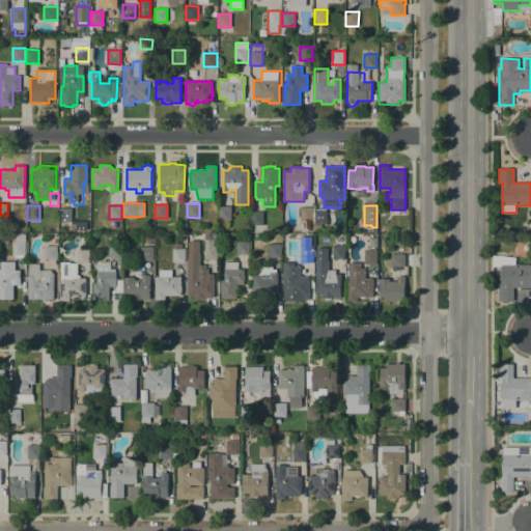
[(219,206),(231,206),(231,220),(219,220),(219,206)]
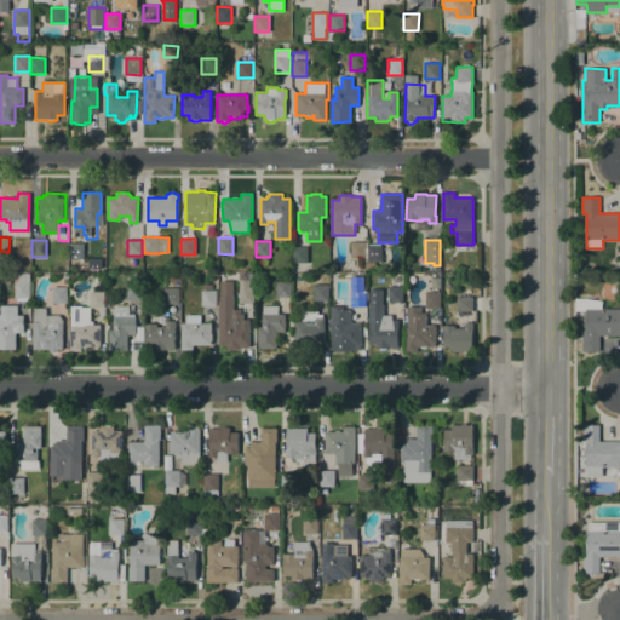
[(366,258),(350,258),(350,242),(366,242),(366,258)]
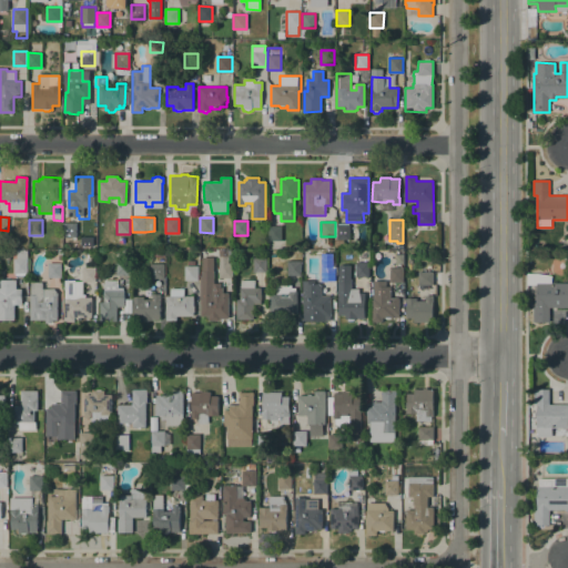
[(63,237),(63,223),(77,223),(77,237),(74,237),(74,242),(68,242),(69,237),(63,237)]
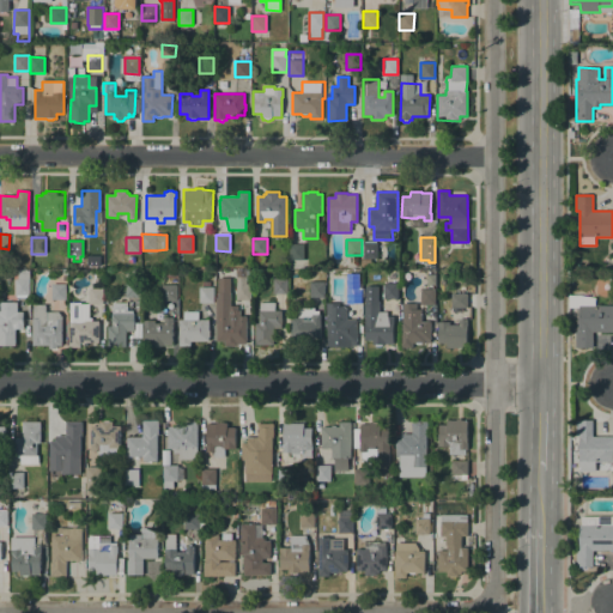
[(363,242),(377,242),(377,259),(363,259),(363,242)]
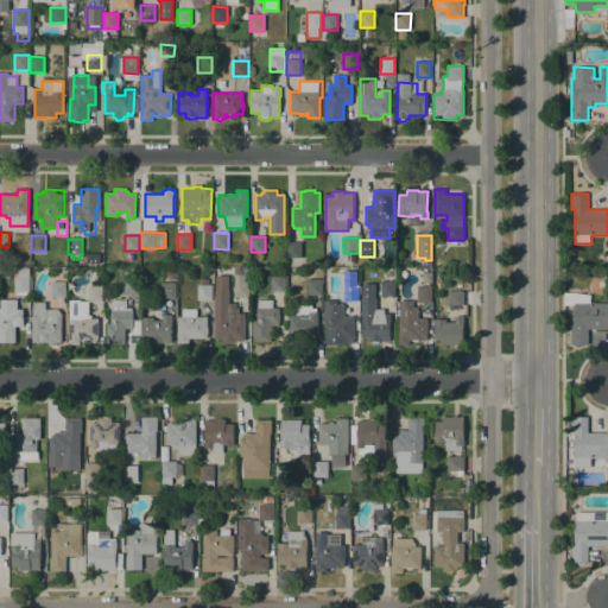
[(287,242),(302,241),(302,258),(287,258),(287,242)]
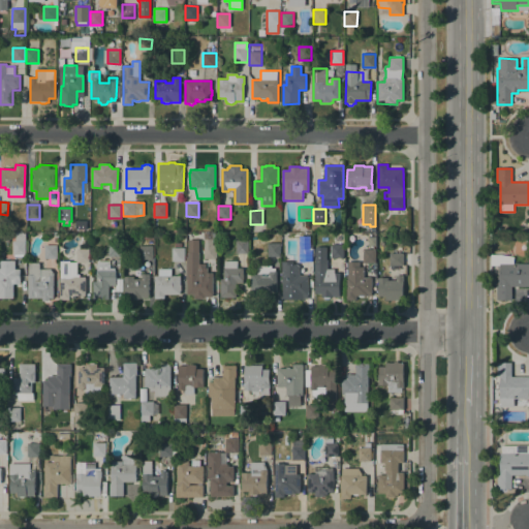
[(26,234),(25,255),(12,254),(12,241),(16,241),(16,234),(26,234)]
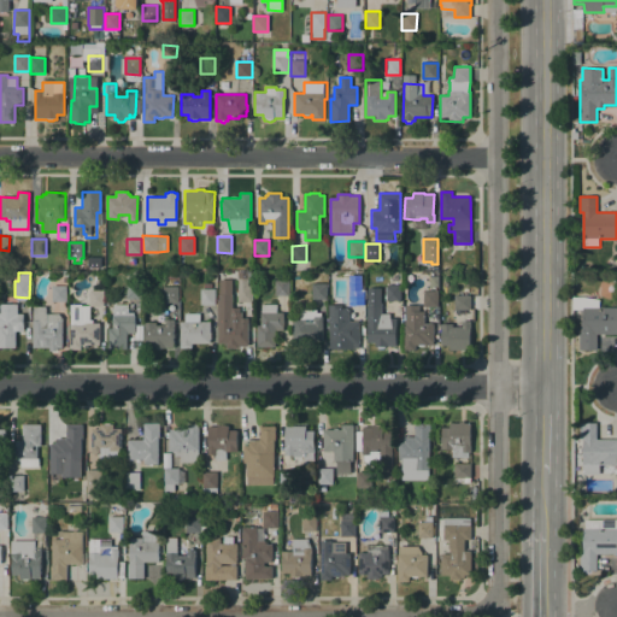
[(238,303),(238,272),(251,272),(251,278),(248,278),(248,286),(252,286),(253,301),(238,303)]
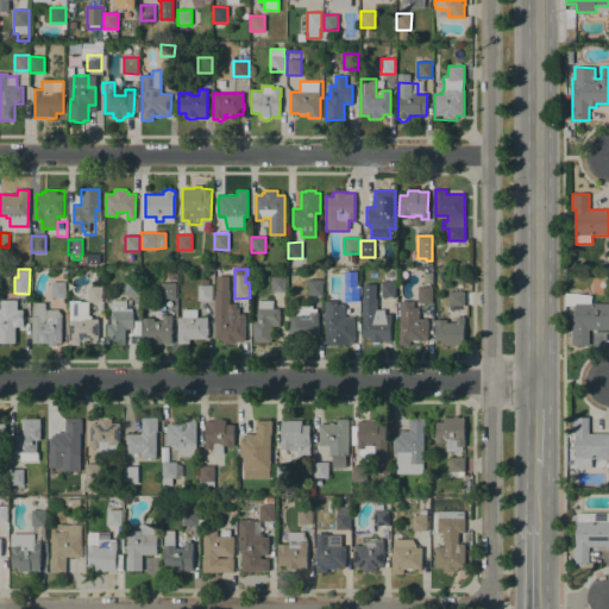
[(139,272),(139,280),(139,295),(138,295),(138,296),(126,296),(126,295),(125,295),(125,280),(126,280),(126,272),(139,272)]
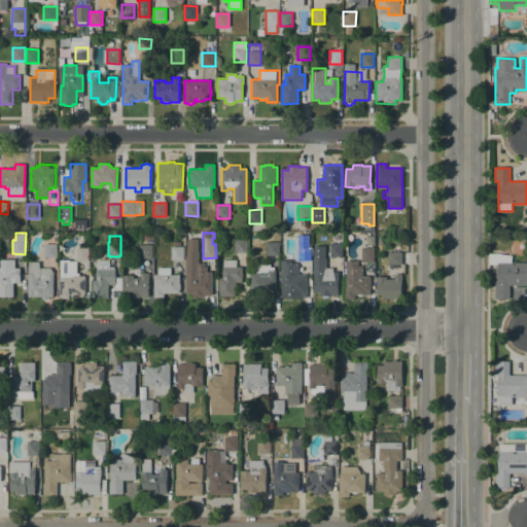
[(187,238),(199,238),(198,262),(204,262),(204,267),(207,267),(207,272),(212,272),(212,295),(204,295),(204,297),(194,297),(194,293),(186,293),(186,283),(186,256),(186,251),(187,238)]
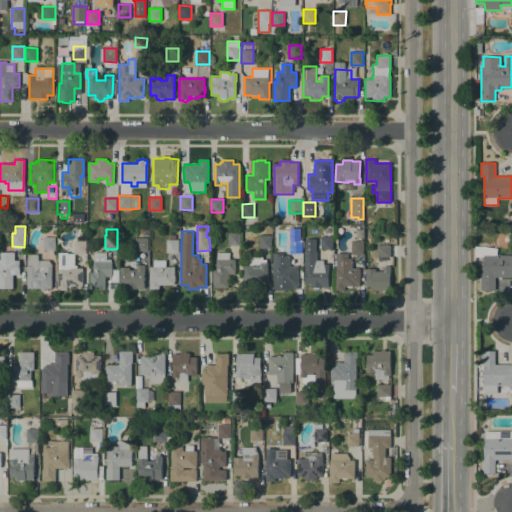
[(228,232),(240,232),(240,246),(228,245),(228,232)]
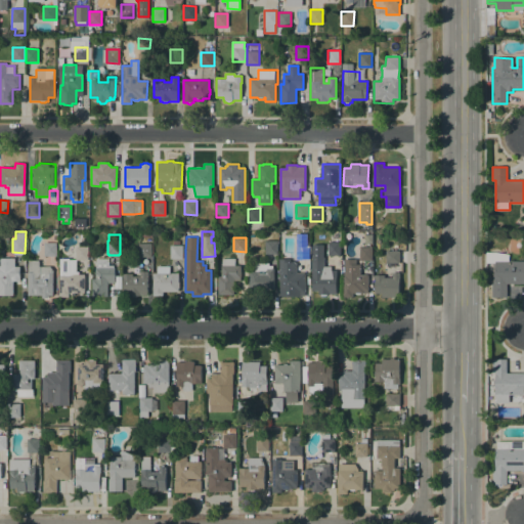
[(182,246),(182,259),(170,259),(170,245),(173,245),(173,241),(180,241),(180,246),(182,246)]
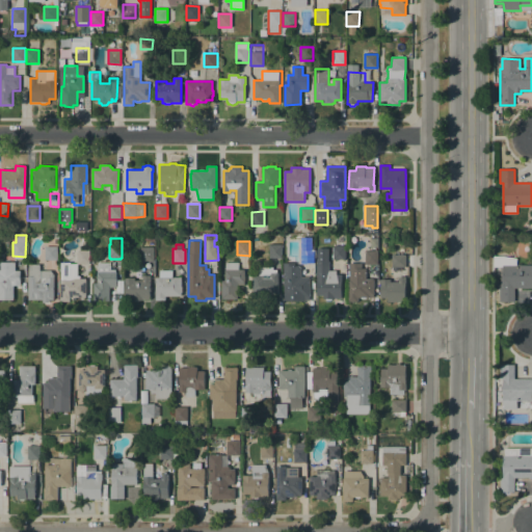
[(269,244),(282,244),(282,258),(269,258),(269,244)]
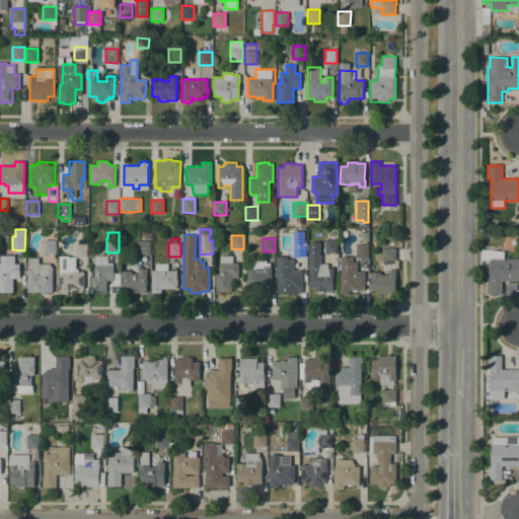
[(325,239),(338,240),(337,253),(325,253),(325,239)]
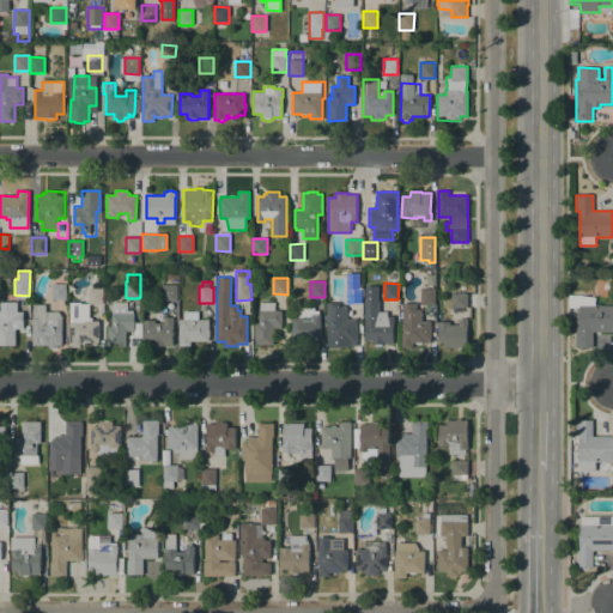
[(52,284),(66,284),(66,299),(52,299),(52,284)]
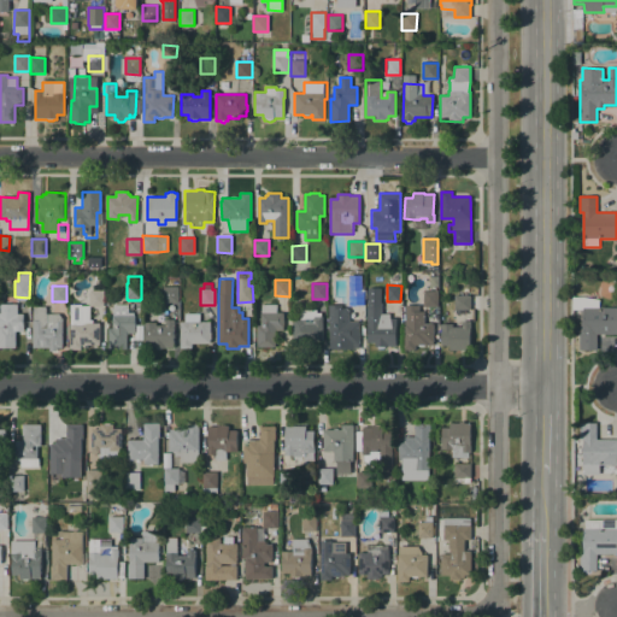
[(178,287),(178,303),(163,303),(163,286),(178,287)]
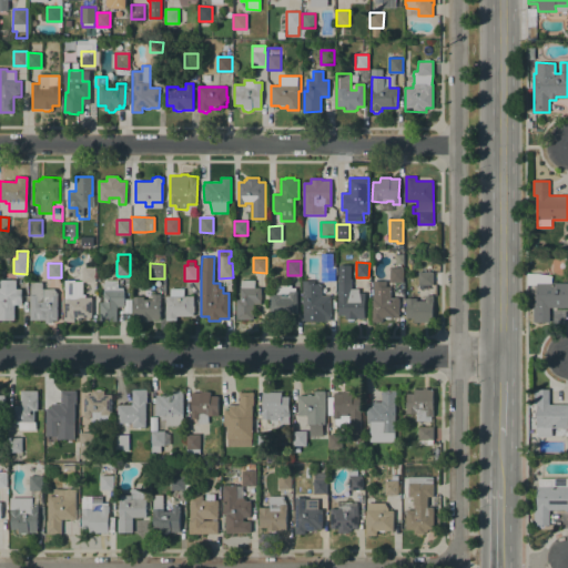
[(338,264),(351,264),(351,279),(352,279),(352,288),(359,288),(359,293),(365,293),(365,301),(365,318),(356,318),(356,320),(355,320),(353,321),(348,321),(347,320),(345,320),(345,315),(338,315),(337,281),(340,281),(338,264)]
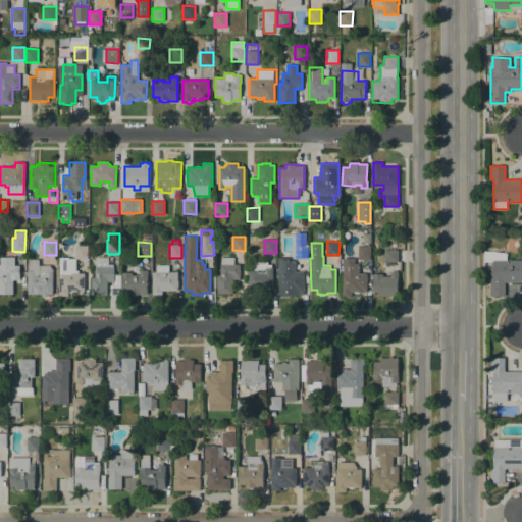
[(296,244),(308,244),(308,258),(296,258),(296,244)]
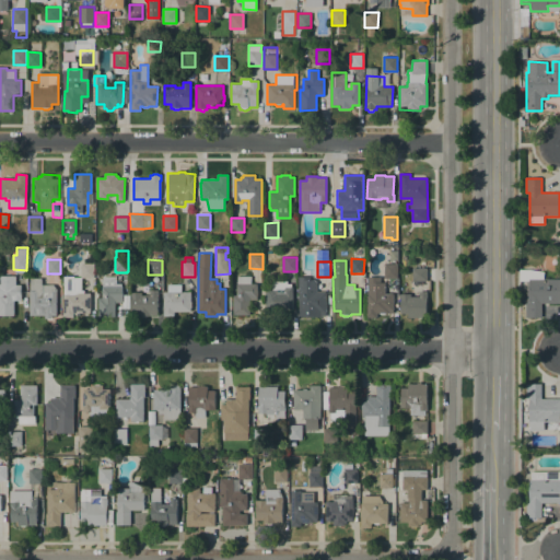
[(94,263),(94,278),(82,278),(81,278),(81,263),(94,263)]
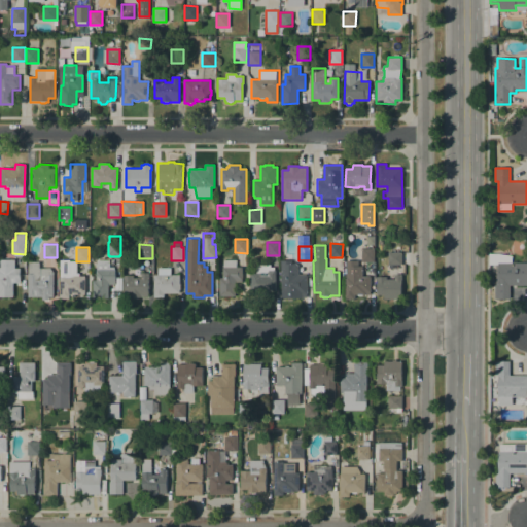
[(362,248),(375,248),(375,261),(362,261),(362,248)]
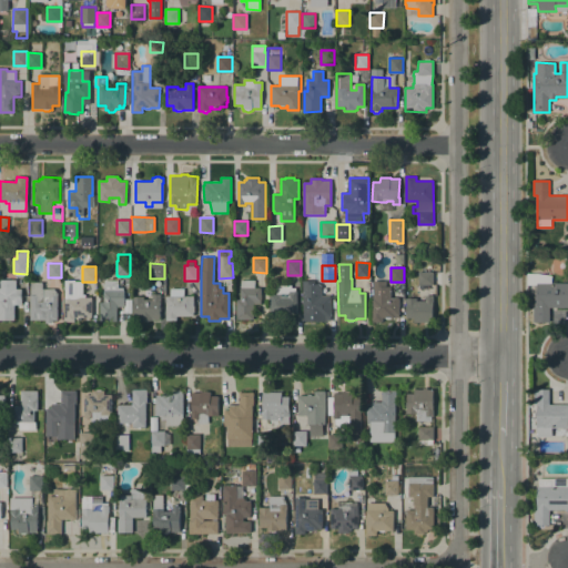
[(433,272),(433,285),(418,285),(418,272),(433,272)]
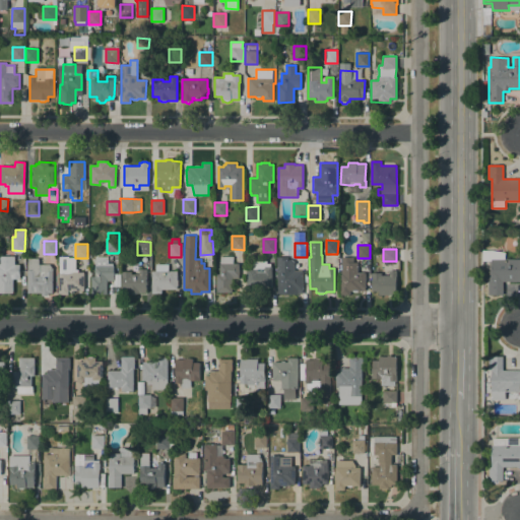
[(505,252),(505,259),(519,259),(519,281),(504,281),(504,295),(489,295),(489,281),(490,281),(490,269),(483,269),(483,250),(492,250),(505,252)]
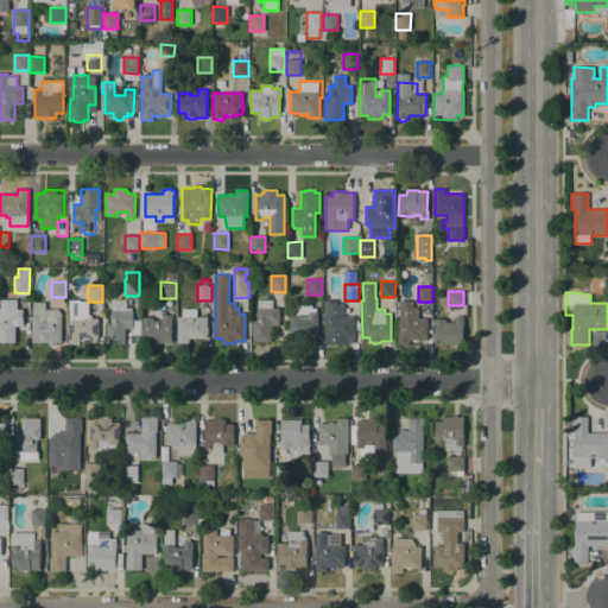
[(17,309),(24,310),(23,327),(16,327),(16,343),(0,342),(0,298),(17,299),(17,303),(17,309)]
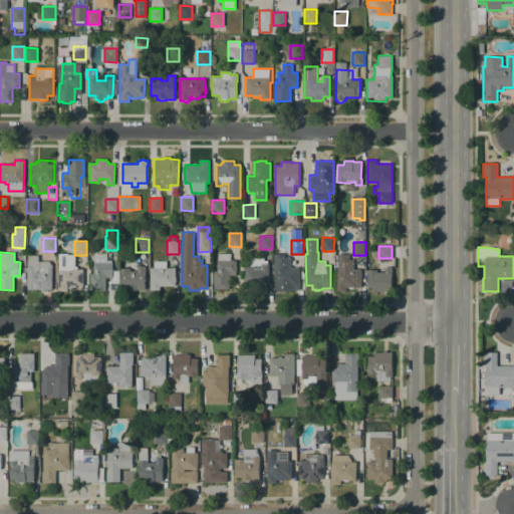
[(107,253),(107,260),(111,260),(111,263),(112,263),(111,277),(106,277),(105,291),(90,291),(90,273),(93,273),(93,263),(94,263),(94,253),(107,253)]
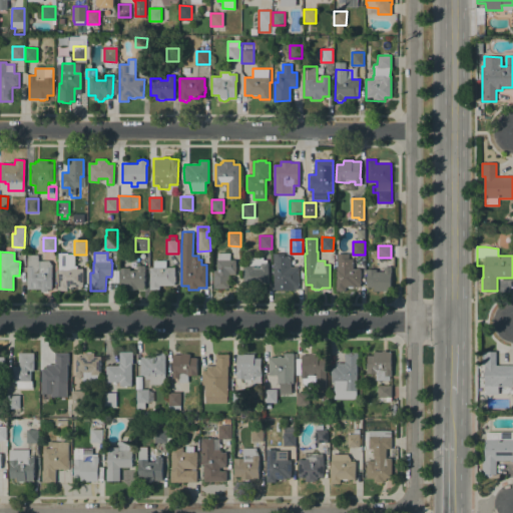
[(213,289),(213,271),(216,271),(216,260),(217,260),(217,252),(230,253),(230,260),(236,260),(236,274),(229,274),(229,289),(213,289)]
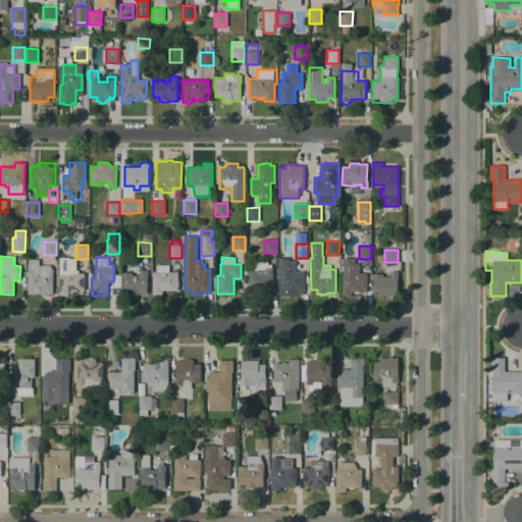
[(69,258),(69,259),(75,259),(76,259),(76,271),(79,271),(79,273),(85,273),(85,292),(77,292),(77,294),(69,294),(69,296),(59,296),(59,273),(59,258),(69,258)]
